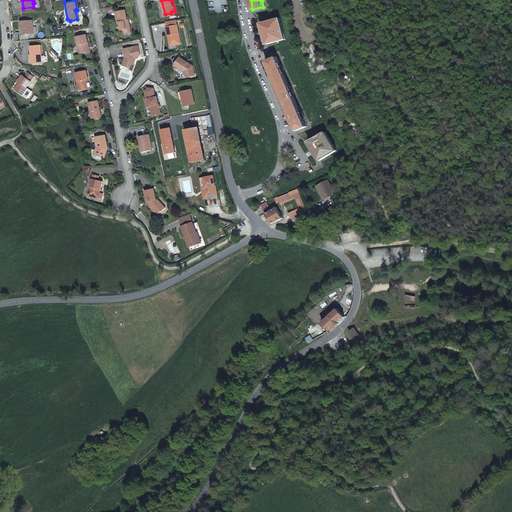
[(112,18),(114,27),(115,27),(118,36),(120,36),(126,34),(127,34),(125,24),(123,24),(121,16),(112,18)]
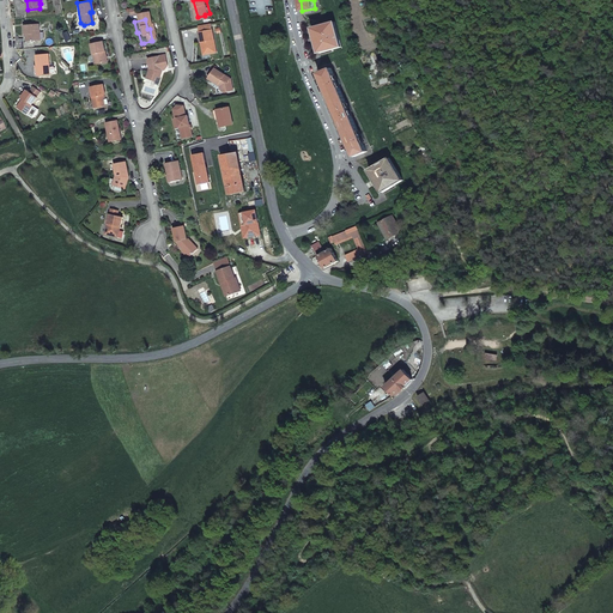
[(343,47),(335,22),(332,22),(313,28),(321,53),(343,47)]
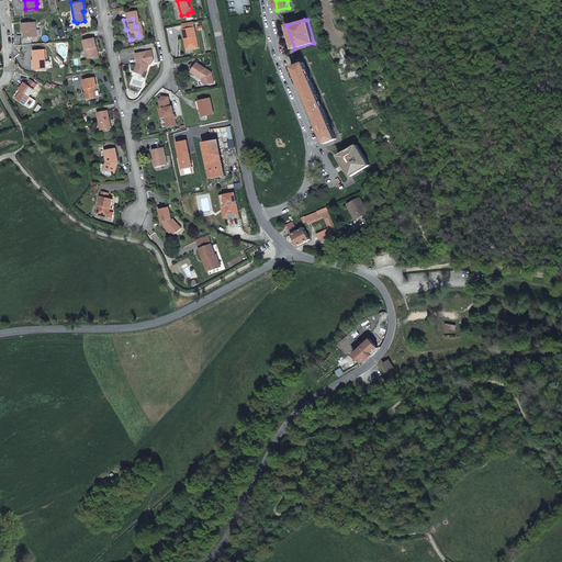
[(22,37),(23,45),(31,45),(30,37),(35,36),(34,22),(22,23),(22,31),(23,31),(24,37),(22,37)]
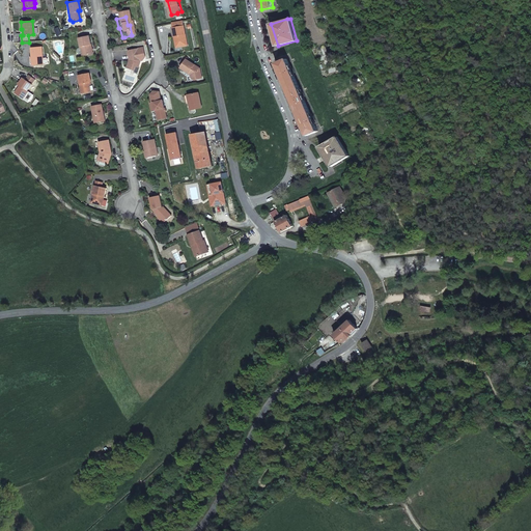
[(182,43),(183,46),(189,44),(185,24),(172,26),(174,35),(176,34),(176,37),(175,37),(176,44),(182,43)]
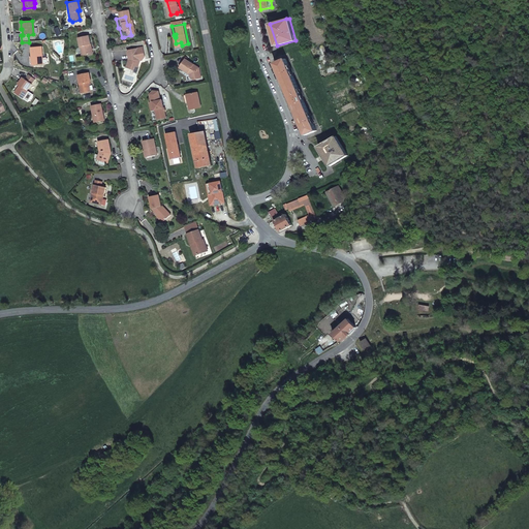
[(79,38),(81,47),(82,47),(84,56),(93,54),(89,36),(79,38)]
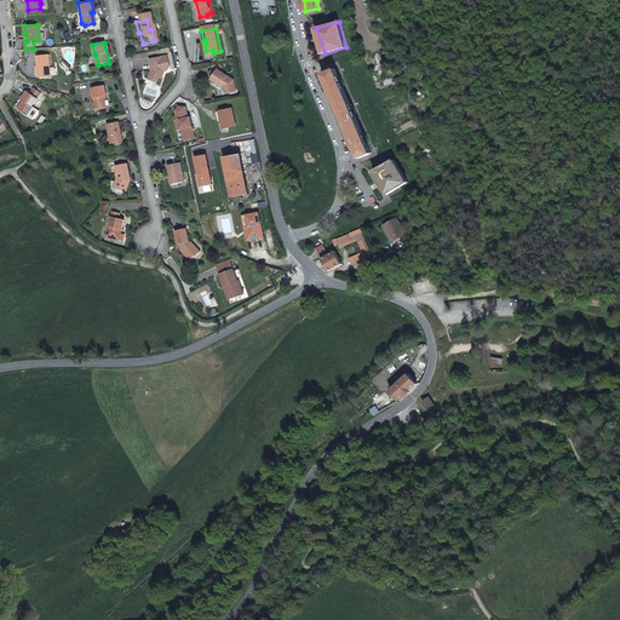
[(162,79),(164,78),(165,70),(166,70),(166,67),(170,65),(167,55),(149,58),(151,70),(149,79),(158,81),(160,78),(162,79)]
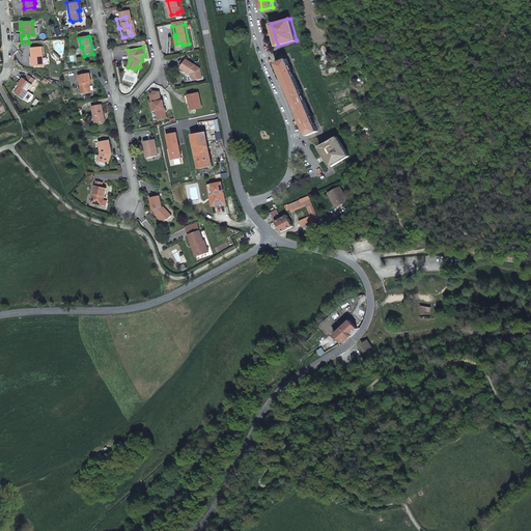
[(31,56),(32,65),(43,64),(43,58),(42,48),(30,49),(31,56)]
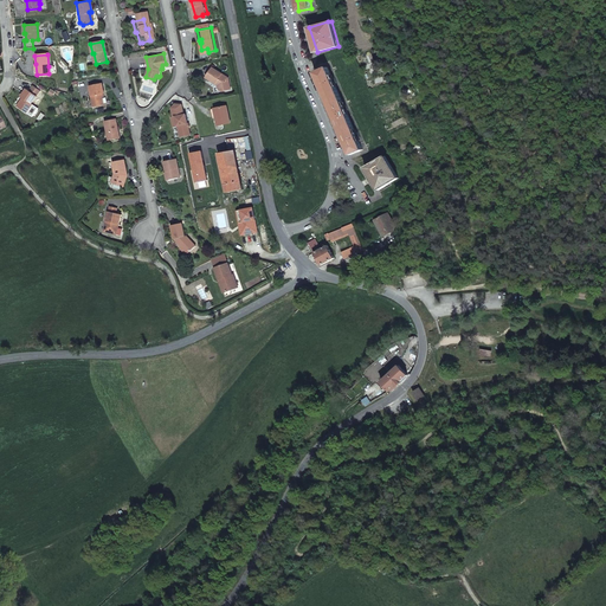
[(349,118),(328,66),(327,68),(316,72),(334,114),(352,155),(363,149),(349,118)]
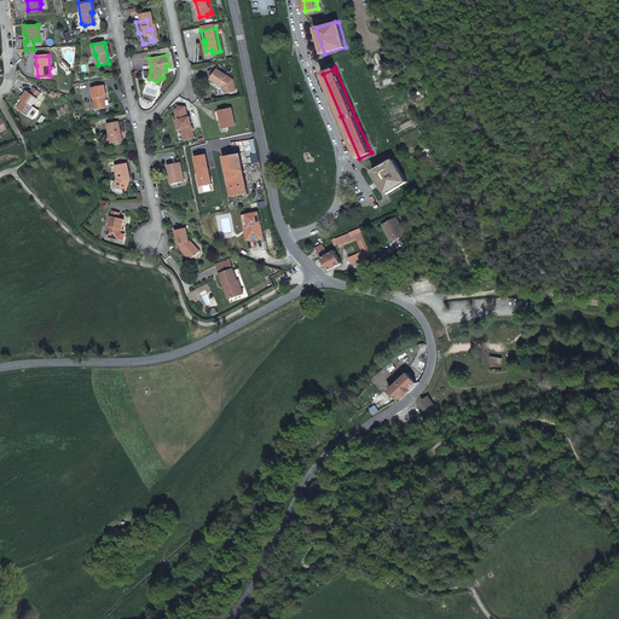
[(218,69),(212,79),(223,88),(224,93),(236,91),(233,81),(218,69)]
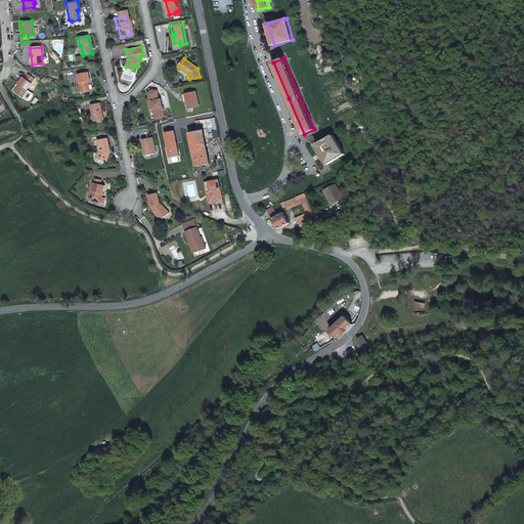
[(77,74),(81,91),(90,89),(88,80),(90,80),(88,72),(77,74)]
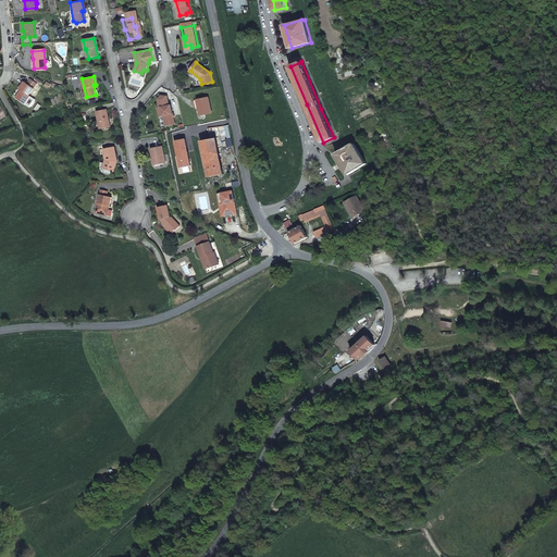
[(16,98),(25,104),(26,102),(27,101),(29,97),(28,96),(33,89),(36,84),(34,82),(31,79),(27,85),(25,83),(20,90),(21,91),(16,98)]
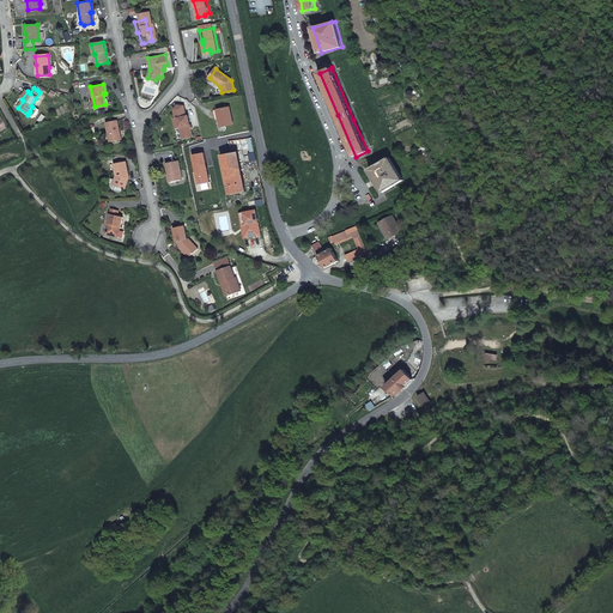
[(180,102),(175,108),(177,117),(180,117),(183,137),(193,135),(189,115),(188,115),(186,104),(180,102)]
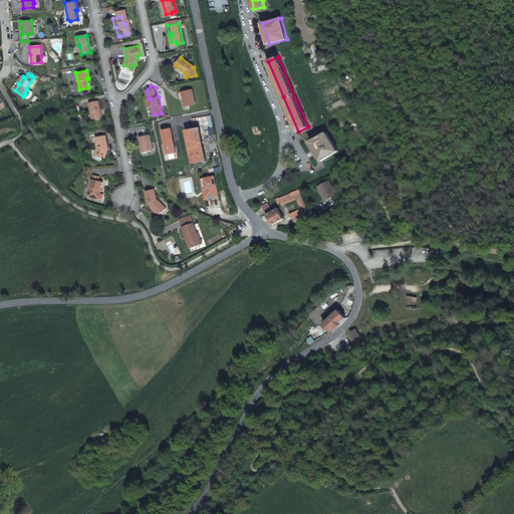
[(184,93),(185,99),(187,106),(197,103),(194,90),(184,93)]
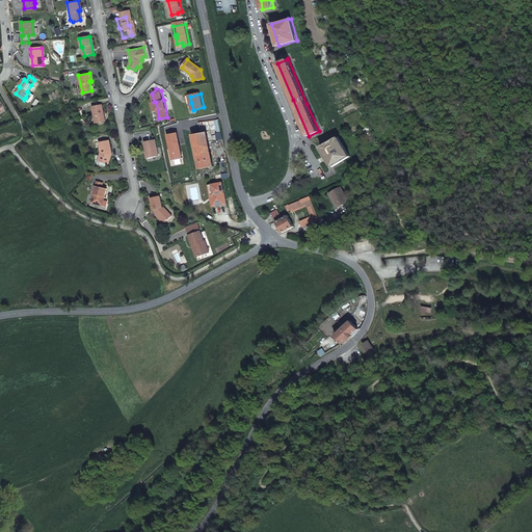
[(92,105),(97,122),(107,120),(103,103),(92,105)]
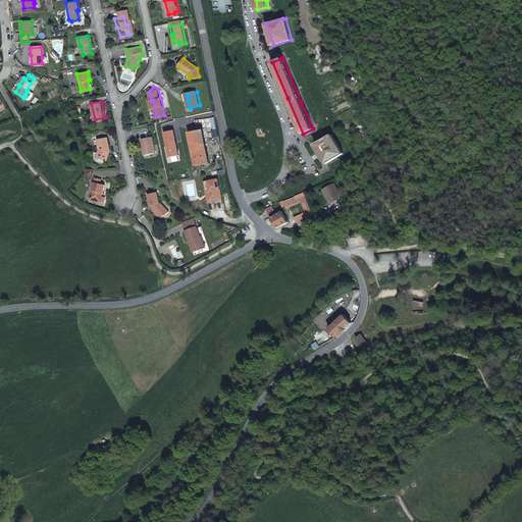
[(213,138),(219,137),(218,135),(214,111),(207,112),(211,133),(212,133),(213,138)]
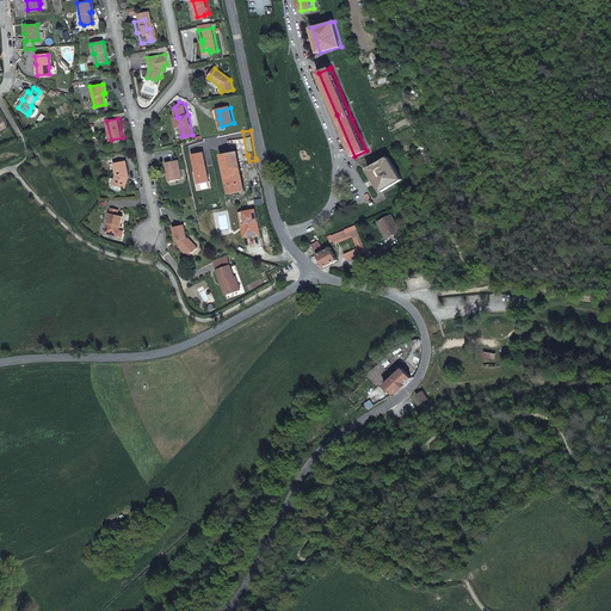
[(220,149),(221,154),(232,152),(228,134),(217,136),(220,149)]
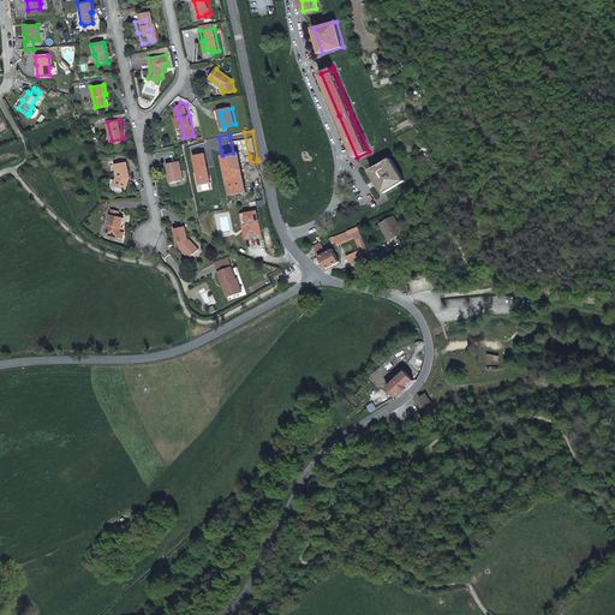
[(222,155),(231,196),(248,192),(243,171),(239,151),(233,153),(222,155)]
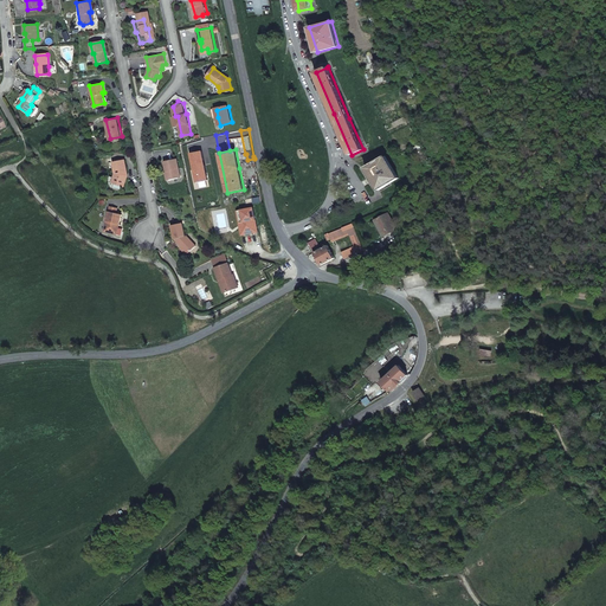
[(191,153),(197,182),(208,180),(201,152),(191,153)]
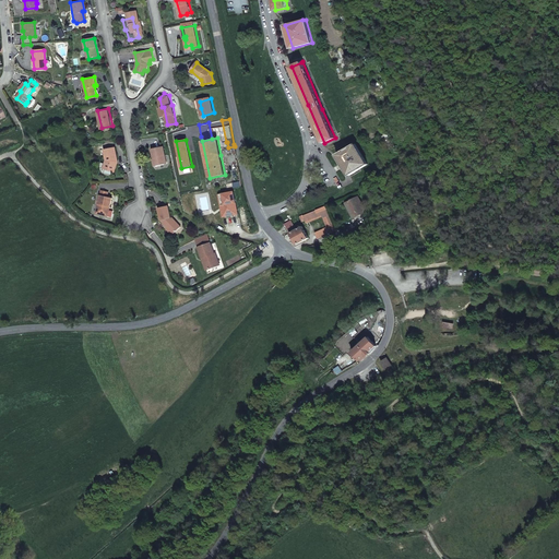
[(368,164),(356,144),(352,146),(337,154),(342,161),(351,175),(368,164)]
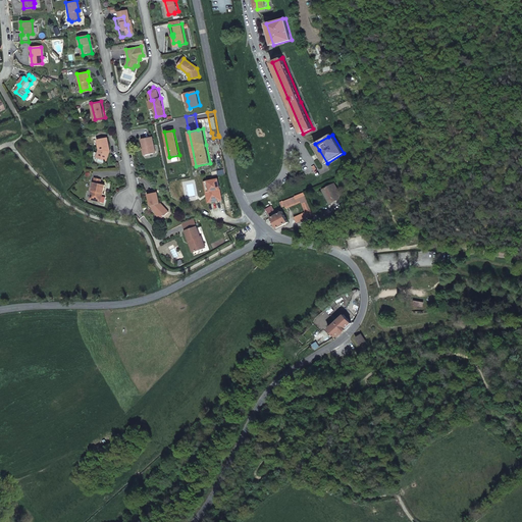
[(97,139),(99,148),(98,154),(107,158),(110,151),(109,151),(109,148),(110,148),(107,137),(97,139)]
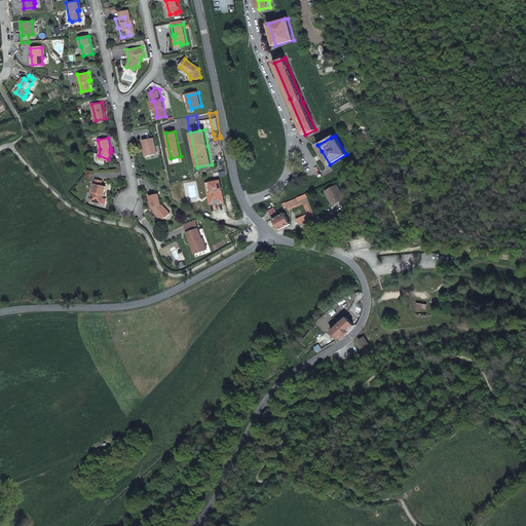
[(145,155),(156,153),(153,139),(153,138),(142,140),(145,155)]
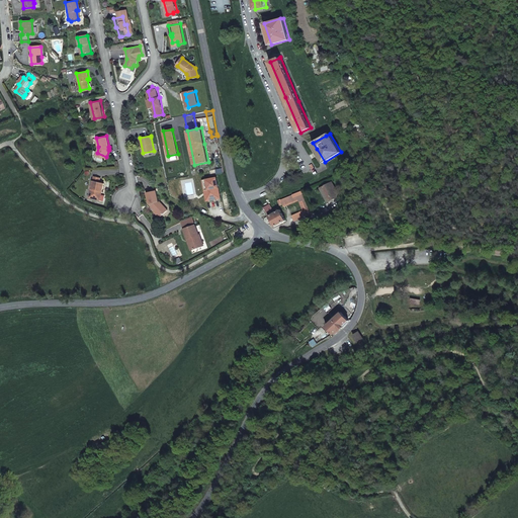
[(101,189),(103,190),(105,181),(94,178),(89,195),(98,197),(101,189)]
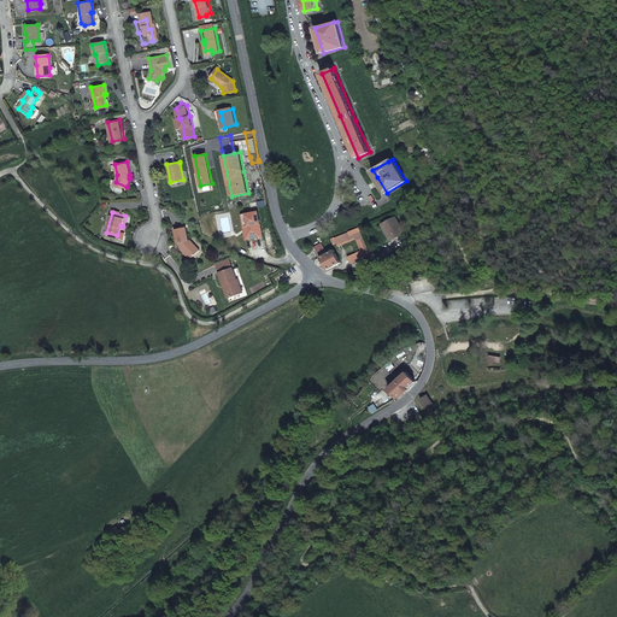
[(241,215),(246,239),(263,236),(258,212),(241,215)]
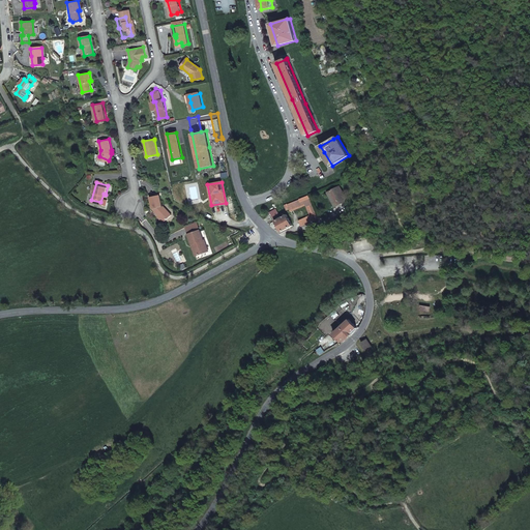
[(340,185),(329,192),(336,204),(347,198),(340,185)]
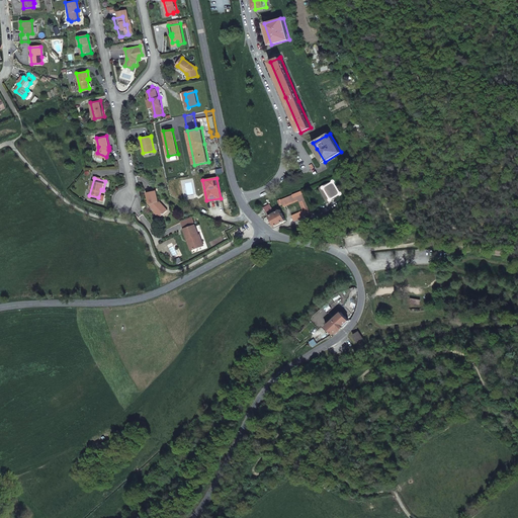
[(153,208),(154,209),(157,206),(161,203),(160,201),(159,201),(156,189),(147,192),(149,203),(150,202),(151,205),(153,204),(154,207),(153,208)]
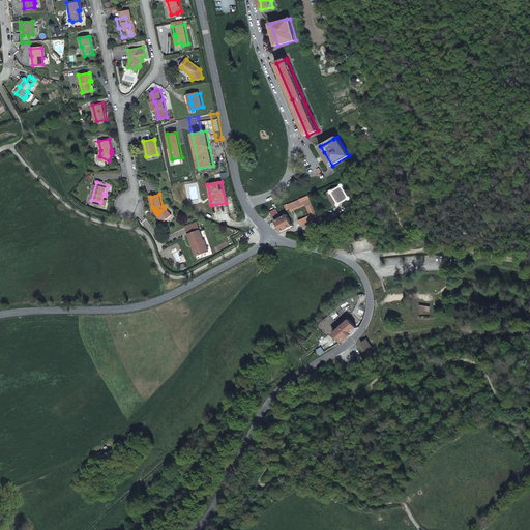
[(318,209),(307,195),(304,196),(304,197),(291,203),(290,202),(286,204),(288,208),(292,207),(293,209),(307,203),(312,211),(308,213),(311,218),(317,215),(315,210),(318,209)]
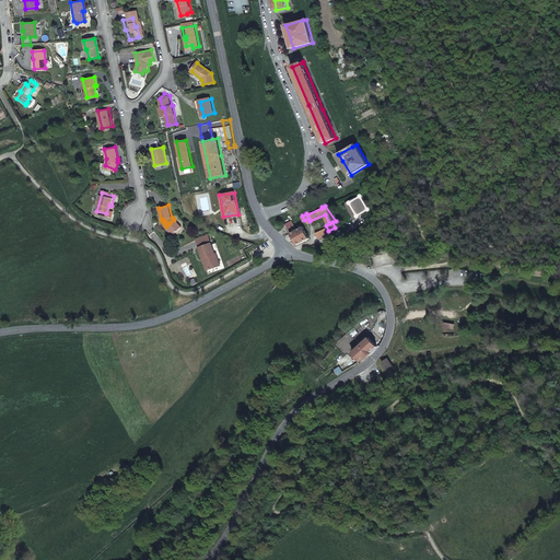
[(300,228),(294,219),(287,223),(299,244),(310,237),(303,225),(300,228)]
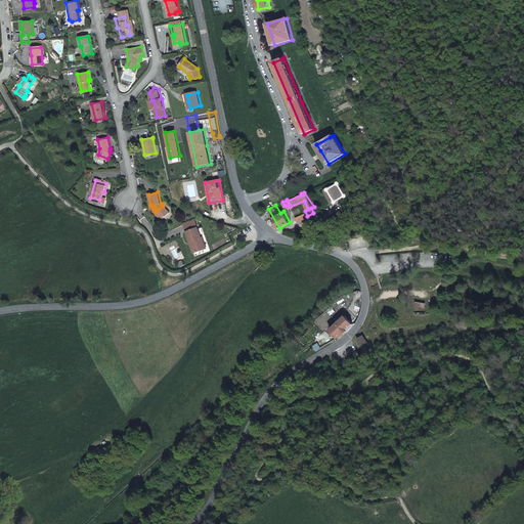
[(159,209),(156,212),(161,218),(169,212),(163,206),(159,209)]
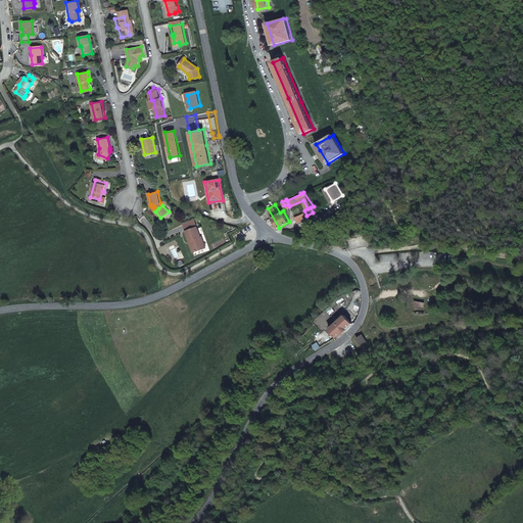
[(205,246),(201,235),(200,236),(196,226),(185,230),(189,240),(192,239),(196,250),(205,246)]
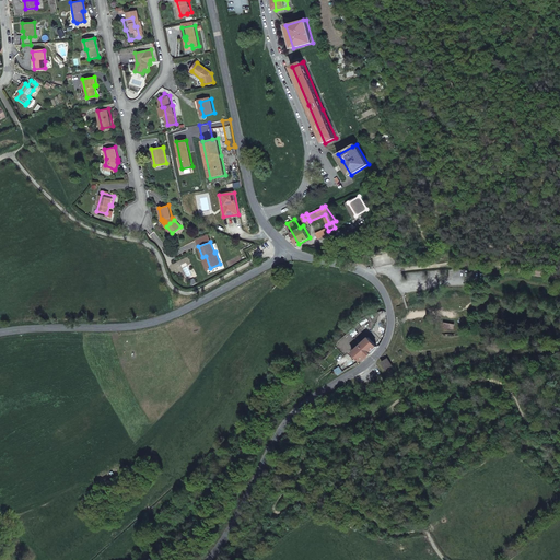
[(368,336),(360,343),(357,347),(352,351),(357,356),(361,360),(365,358),(369,354),(370,354),(372,352),(372,351),(374,349),(377,346),(368,336)]
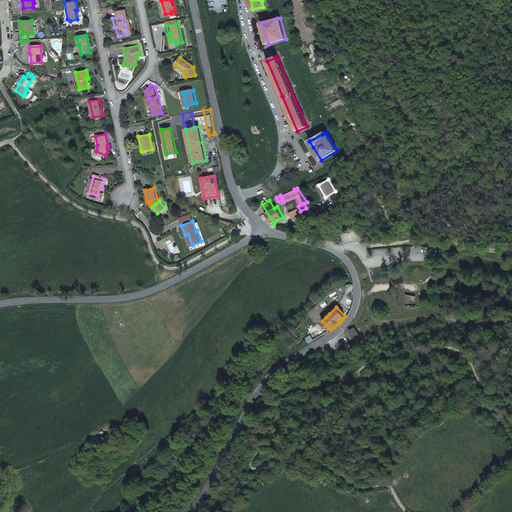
[(325,327),(313,333),(306,339),(296,347),(298,349),(328,331),(325,327)]
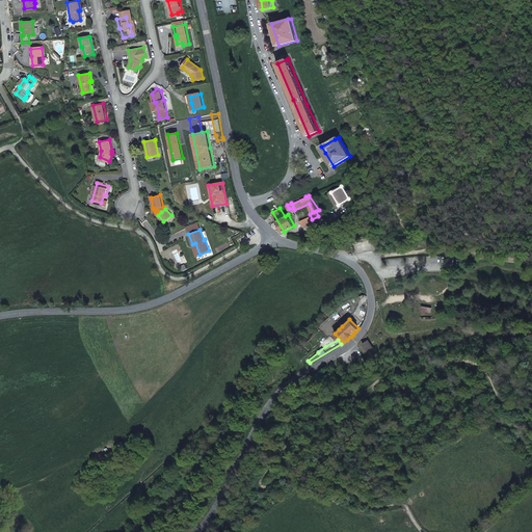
[(363,344),(367,351),(373,347),(368,340),(363,344)]
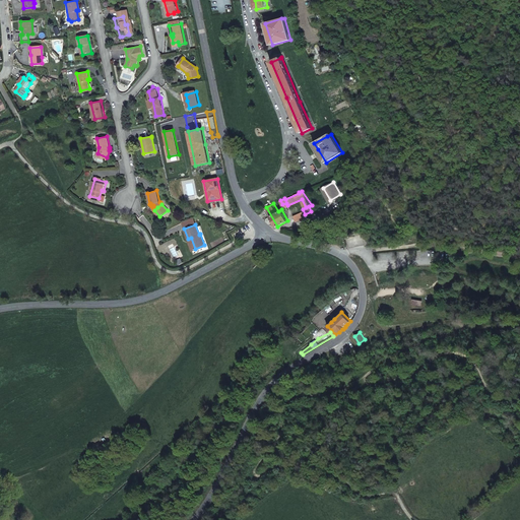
All buildings are outlined.
